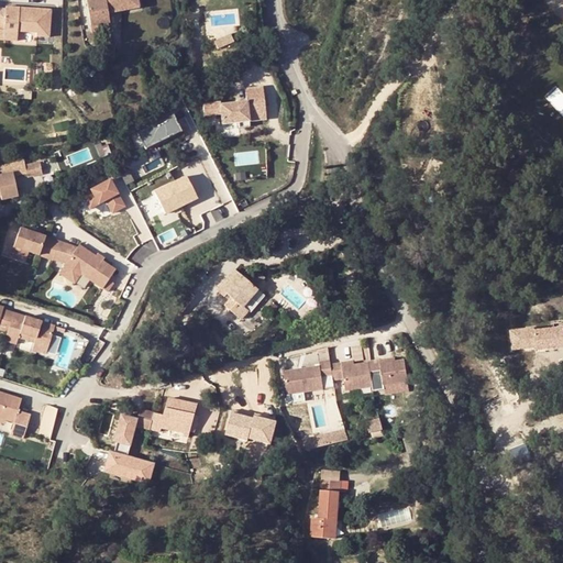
[(136,0),(85,0),(91,28),(110,23),(108,15),(139,9),(136,0)]
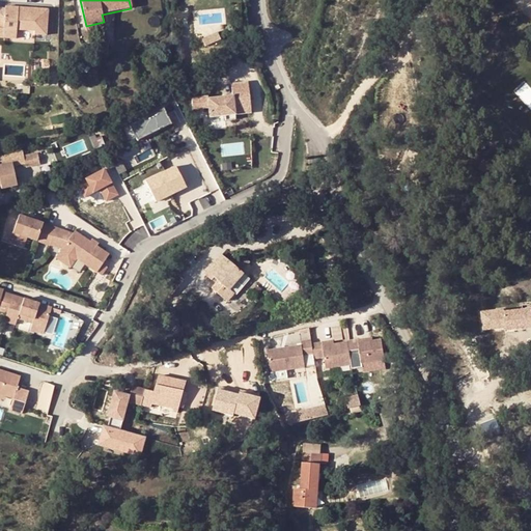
[(0,10),(0,40),(2,40),(15,42),(16,33),(33,34),(33,37),(46,38),(48,12),(5,9),(4,11),(0,10)]
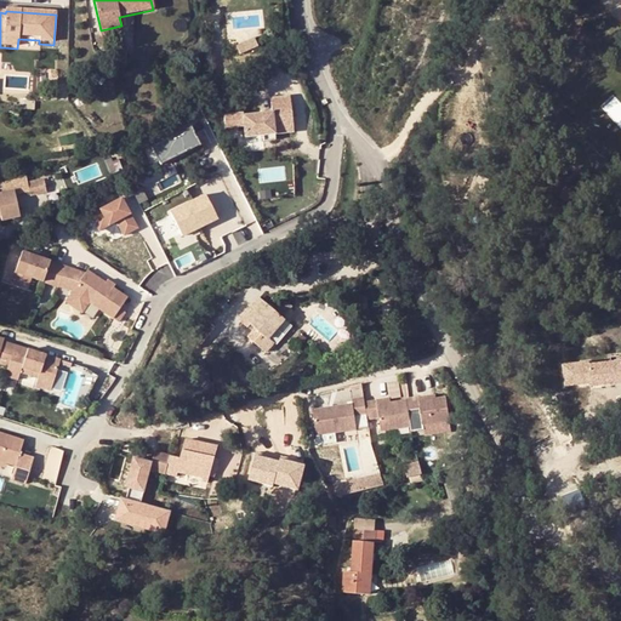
[(103,38),(124,34),(121,26),(101,30),(103,38)]
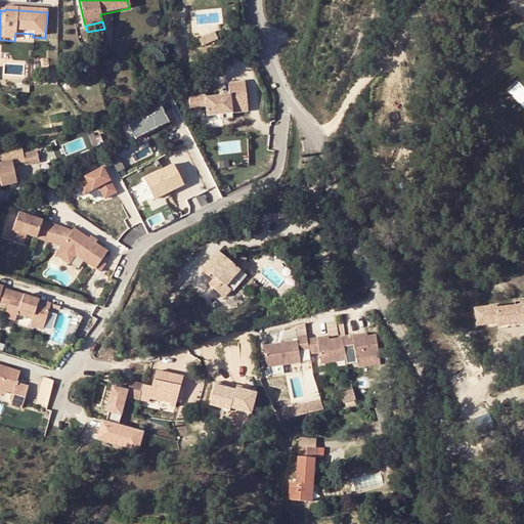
[(215,34),(200,41),(204,48),(219,42),(215,34)]
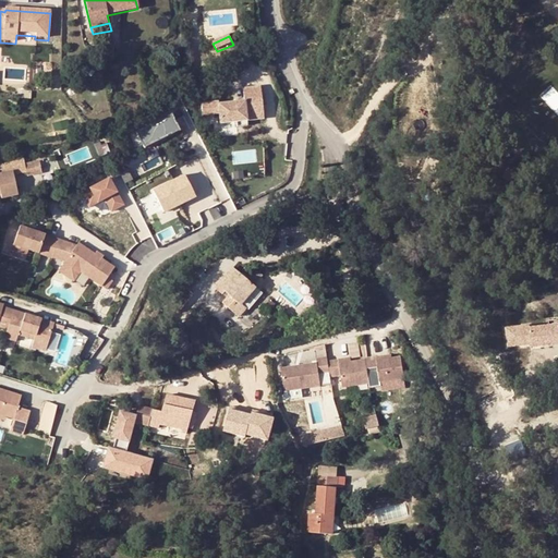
[(244,92),(245,104),(263,101),(262,89),(244,92)]
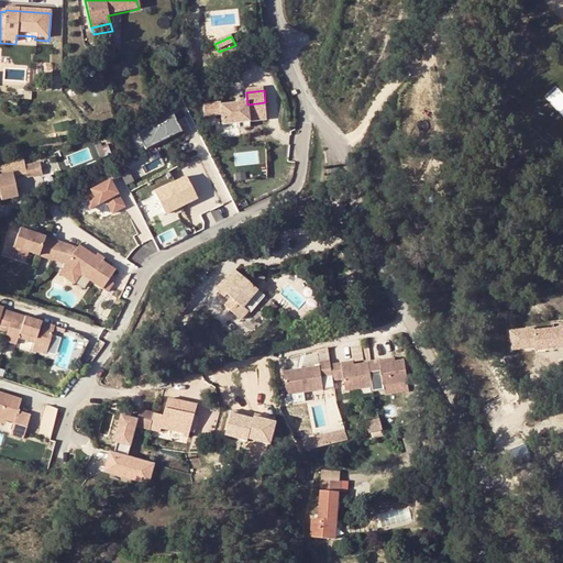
[(267,123),(265,102),(247,105),(247,108),(234,109),(234,106),(220,107),(220,105),(205,106),(206,122),(217,121),(217,117),(222,117),(223,127),(239,125),(239,131),(250,130),(250,124),(267,123)]
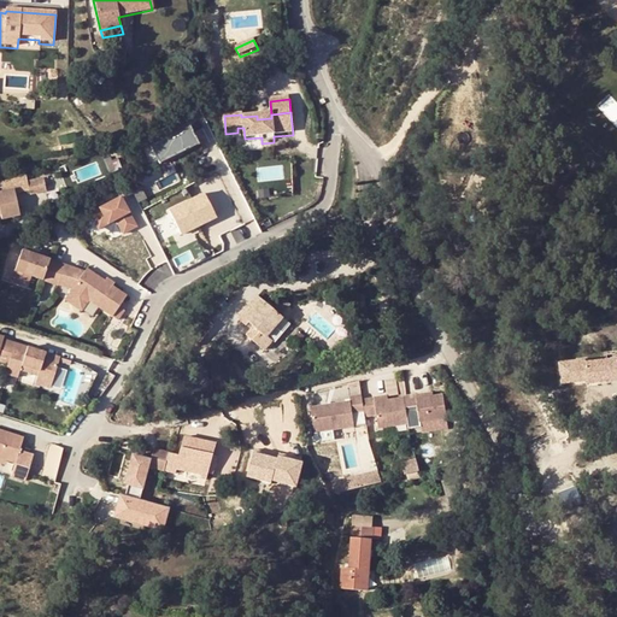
[(189,125),(151,145),(159,164),(199,145),(189,125)]
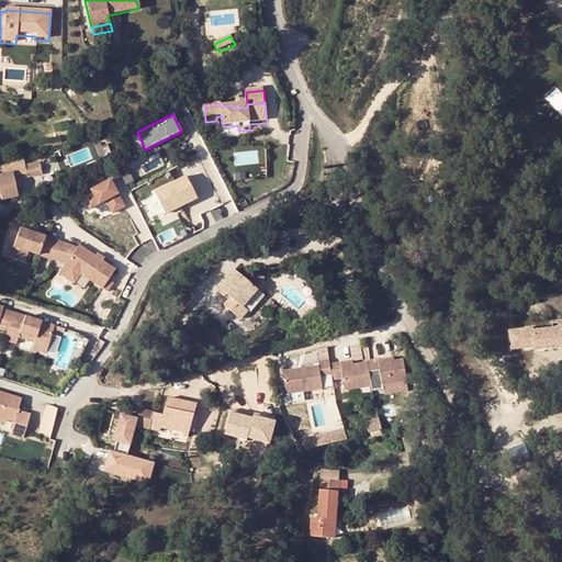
[(27,165),(30,176),(43,173),(42,164),(27,165)]
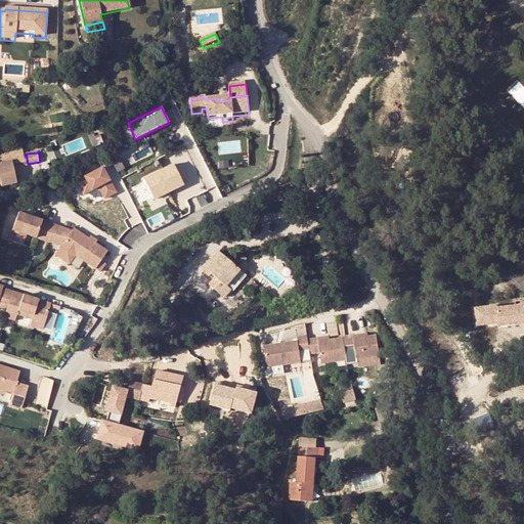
[(4,187),(19,182),(13,161),(5,163),(0,164),(0,182),(3,182),(4,187)]
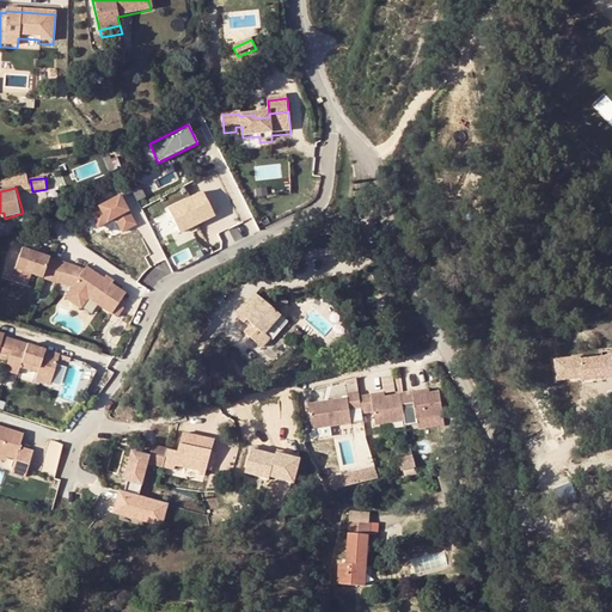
[(202,191),(167,209),(179,232),(214,215),(202,191)]
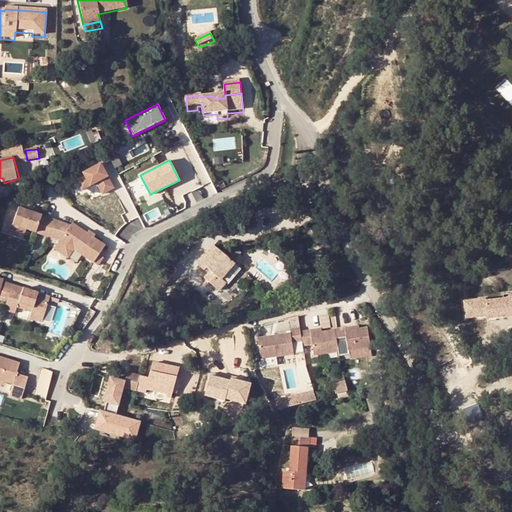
[(100,163),(75,177),(82,190),(96,182),(102,194),(113,188),(100,163)]
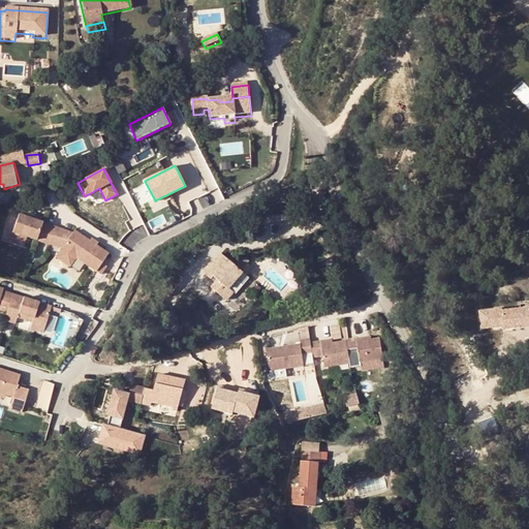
[(18,214),(11,231),(25,237),(48,245),(48,244),(60,248),(73,258),(98,275),(104,267),(99,263),(105,254),(72,230),(70,234),(18,214)]
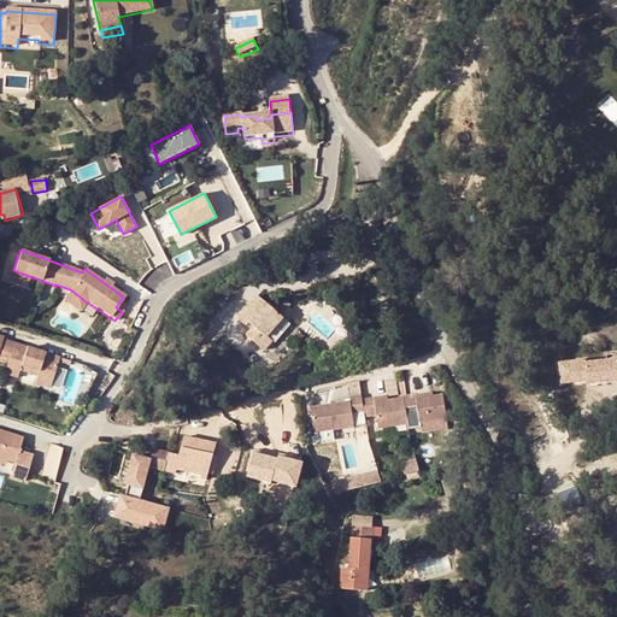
[(13,270),(9,282),(24,287),(29,276),(13,270)]
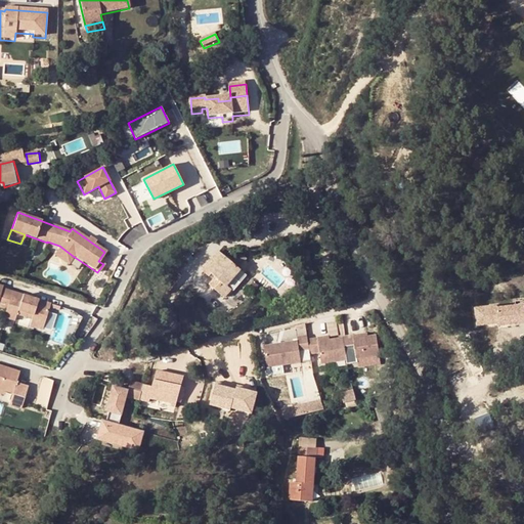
[(73,256),(59,246),(53,255),(67,264),(73,256)]
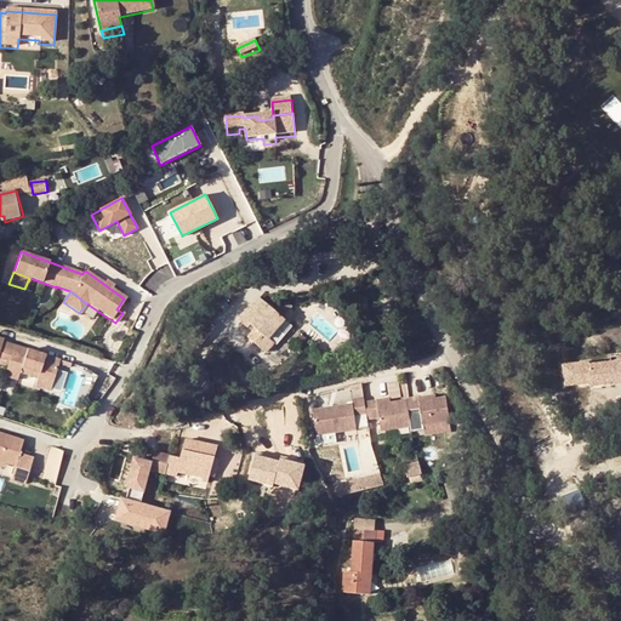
[(272,346),(267,342),(285,320),(260,298),(239,322),(254,332),(248,340),(266,353),(272,346)]
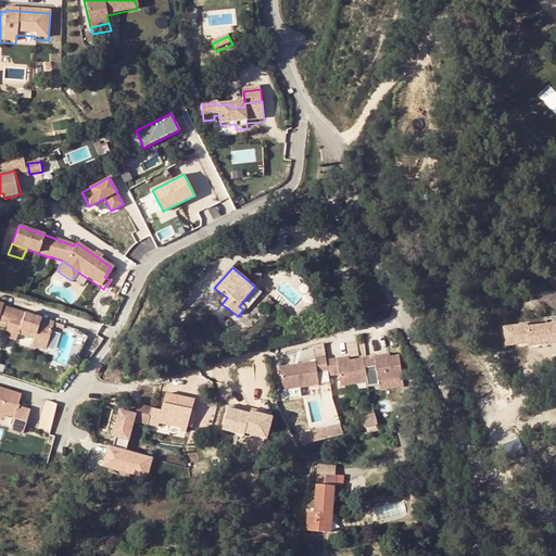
[(161,298),(167,304),(182,285),(177,280),(161,298)]
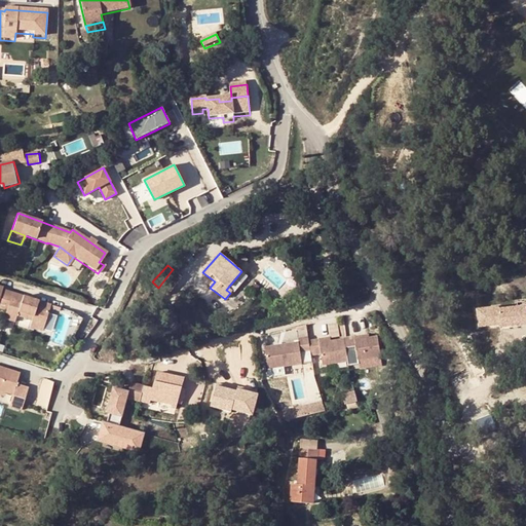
[(226,290),(230,293),(246,274),(241,271),(226,290)]
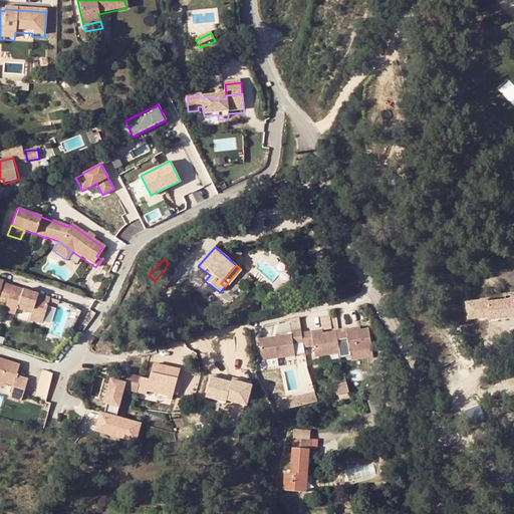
[(1,280),(0,279),(0,300),(5,302),(10,285),(0,282),(1,280)]
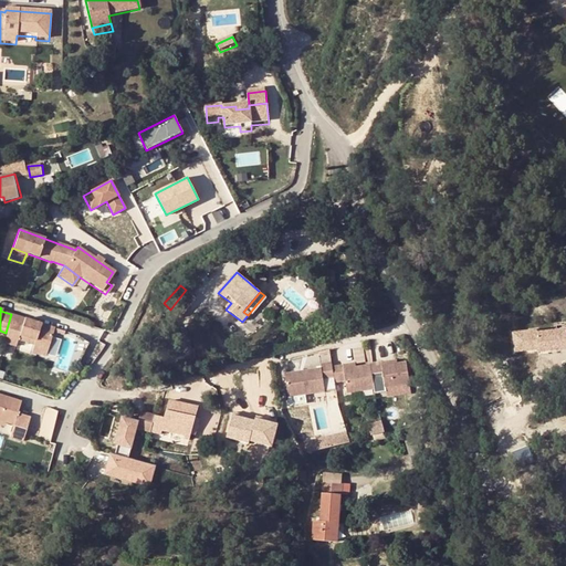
[(52,327),(11,314),(6,333),(2,342),(14,345),(17,338),(32,343),(30,350),(43,355),(52,327)]
